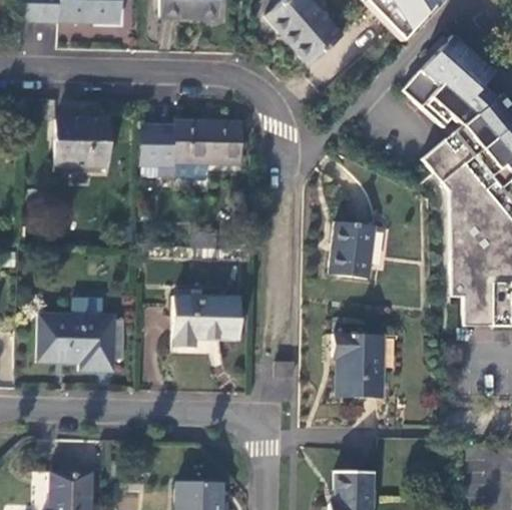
[(21,0),(20,20),(95,22),(95,16),(118,16),(118,0),(21,0)]
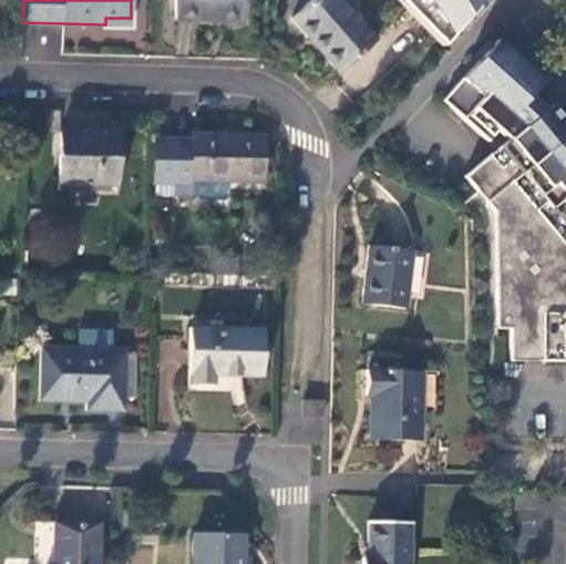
[(176,0),(176,18),(242,21),(242,0),(176,0)]
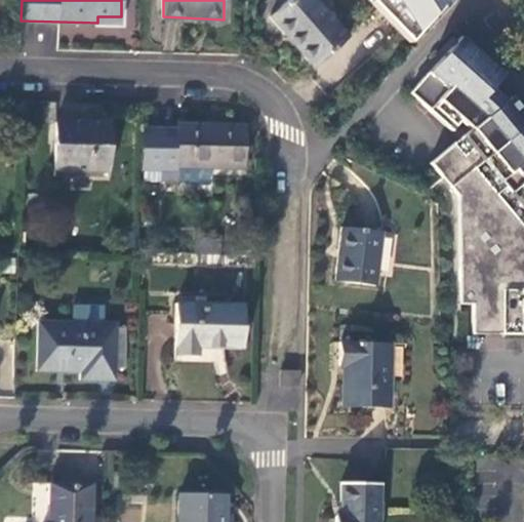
[(351,35),(320,0),(288,0),(271,15),(316,68),(351,35)]
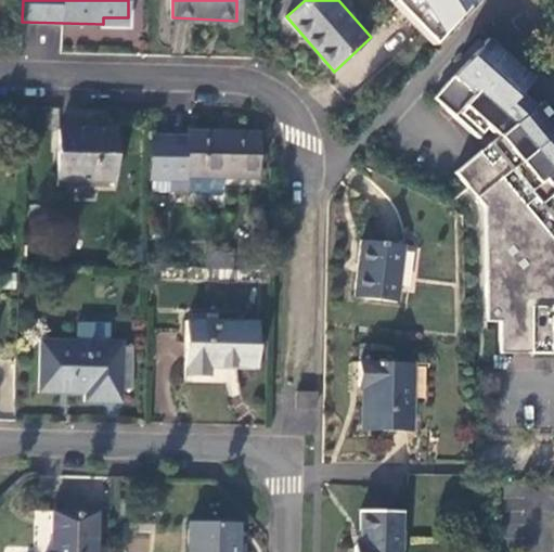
[(395,0),(435,38),(469,0),(395,0)]
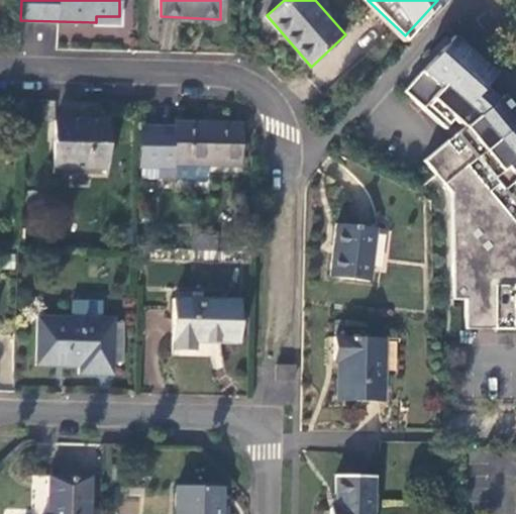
[(454,193),(455,300),(469,299),(469,329),(515,328),(515,107),(506,95),(501,99),(487,86),(499,73),(456,35),(408,90),(449,127),(457,118),(468,126),(456,135),(429,161),(454,193)]
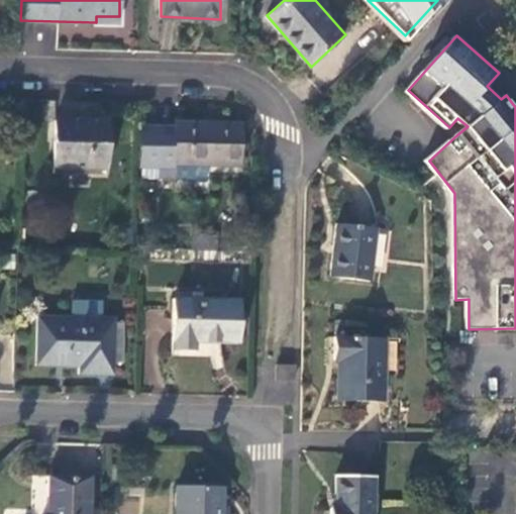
[(109,119),(57,118),(55,167),(108,168),(109,119)]
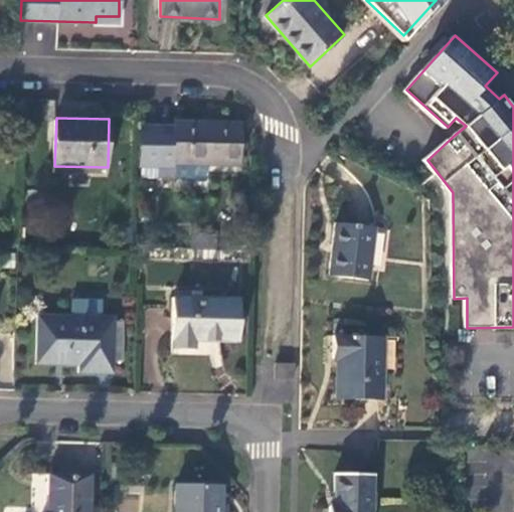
[(241,122),(178,120),(177,127),(145,126),(144,167),(159,168),(159,177),(176,178),(176,163),(240,164),(241,122)]
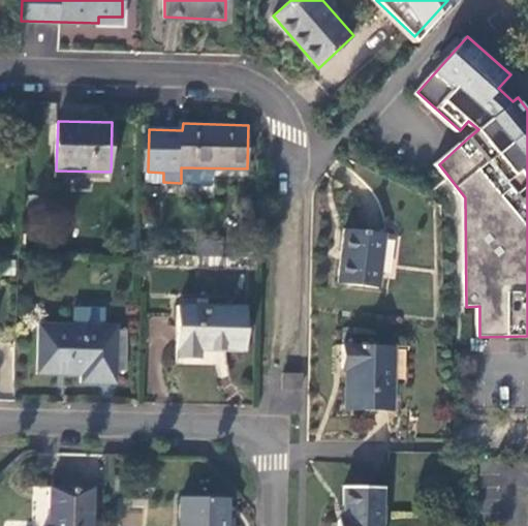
[(76,211),(36,196),(23,233),(64,247),(76,211)]
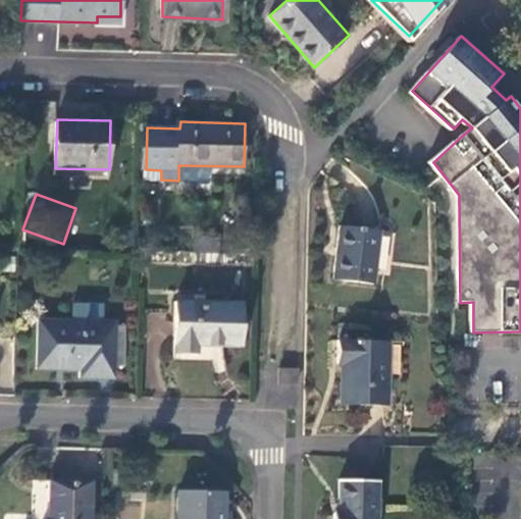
[(382,228),(340,223),(334,277),(376,283),(382,228)]
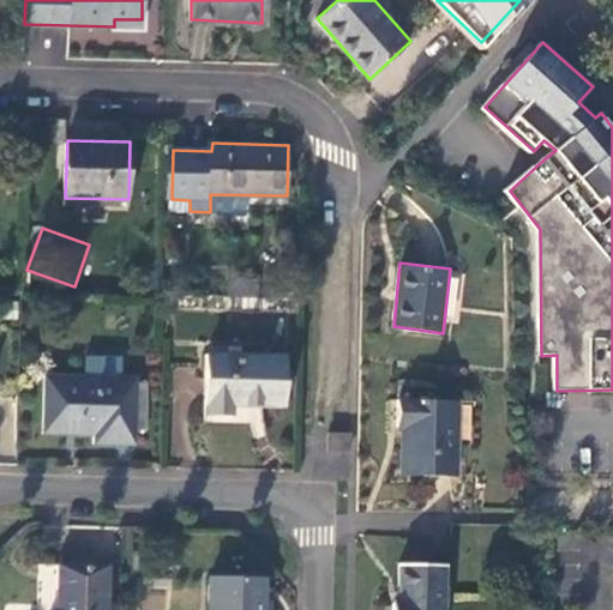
[(284,354),(208,352),(208,414),(234,415),(234,404),(286,405),(284,354)]
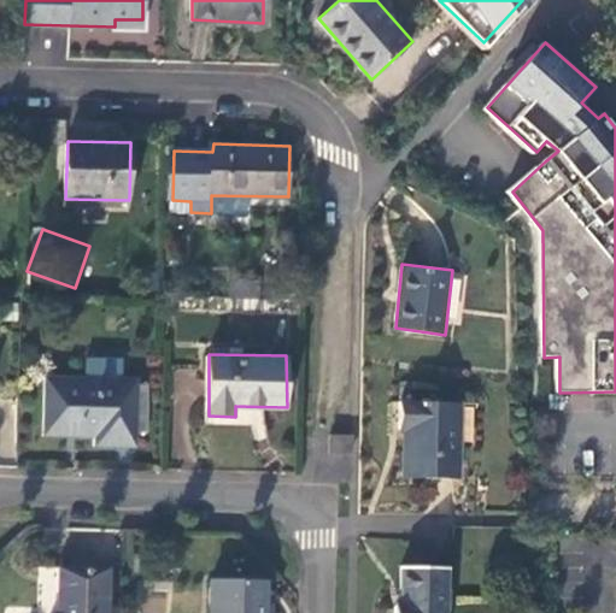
[(138,378),(48,377),(46,434),(98,435),(98,443),(138,446),(138,378)]
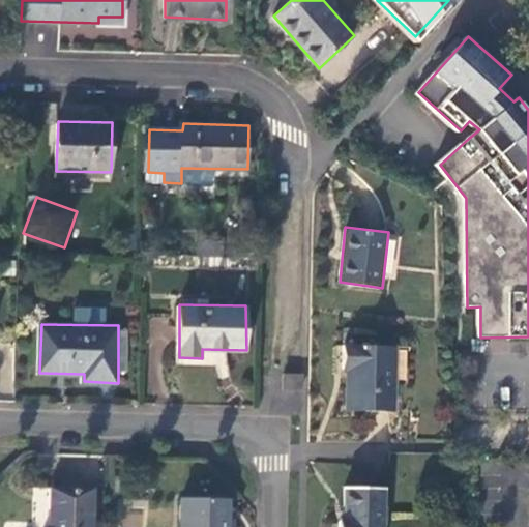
[(394,410),(395,345),(344,344),(344,368),(348,369),(347,410),(394,410)]
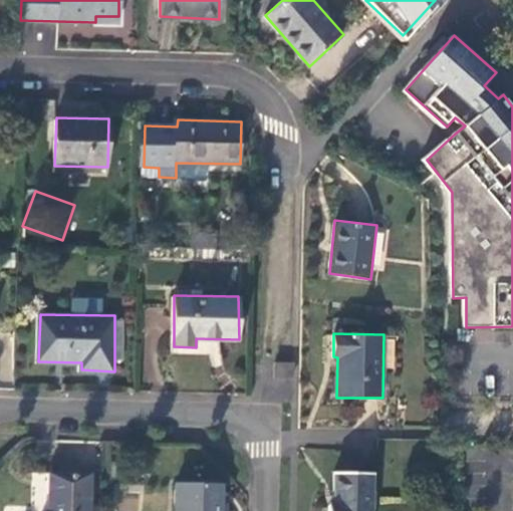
[(372,510),(374,471),(335,470),(333,503),(328,502),(327,510),(372,510)]
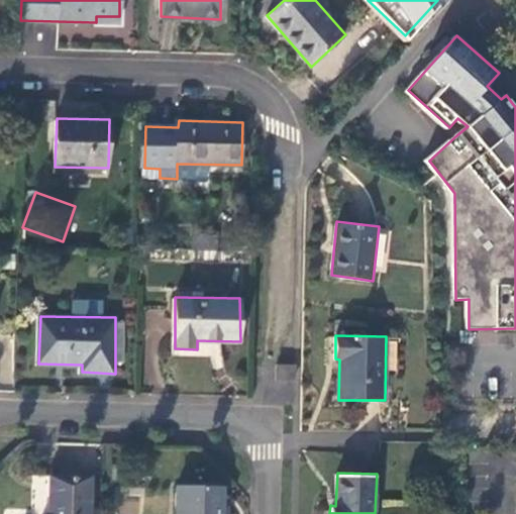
[(93,513),(95,475),(52,474),(49,512),(44,512),(43,513),(93,513)]
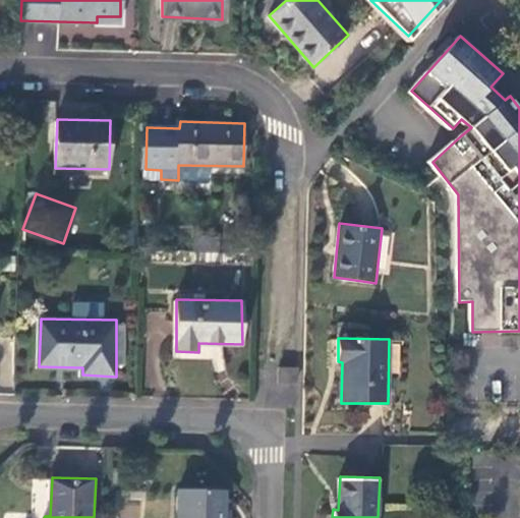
[(178,491),(176,517),(225,517),(226,491),(178,491)]
